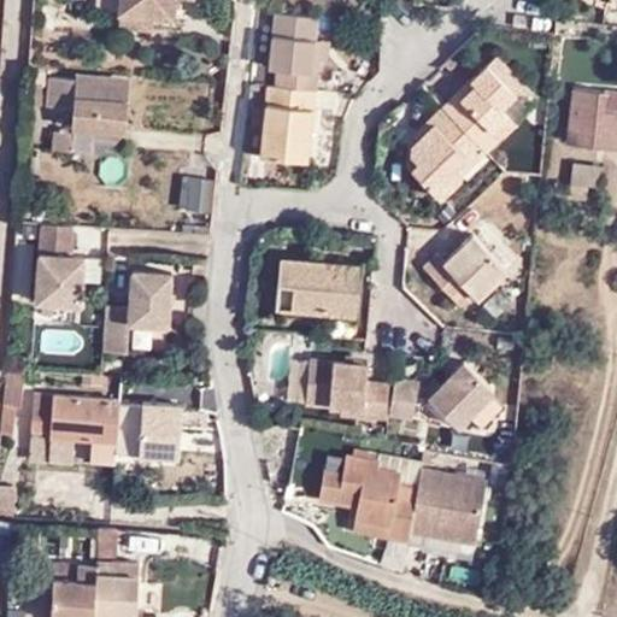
[(156,16),(174,17),(175,0),(123,0),(122,12),(156,16)]
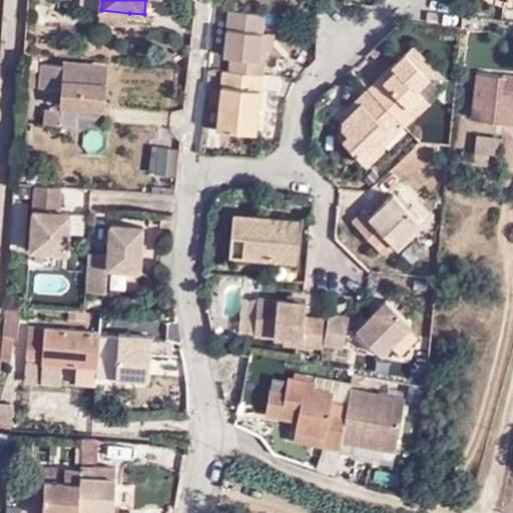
[(129,13),(101,10),(100,23),(128,26),(129,13)]
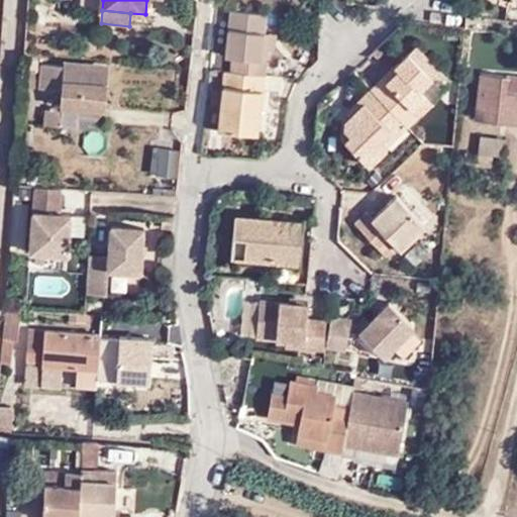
[(234,72),(263,74),(267,75),(269,59),(265,59),(267,34),(268,14),(234,10),(230,57),(235,57),(234,72)]
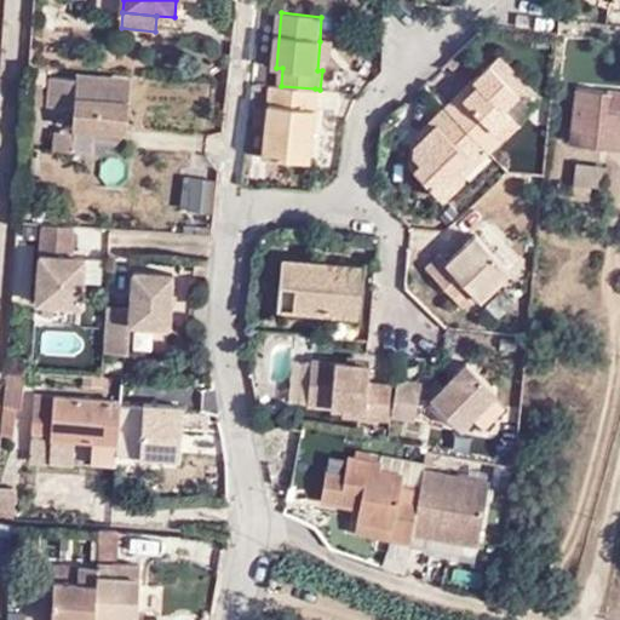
[(332,41),(320,41),(317,70),(322,70),(329,70),(332,41)]
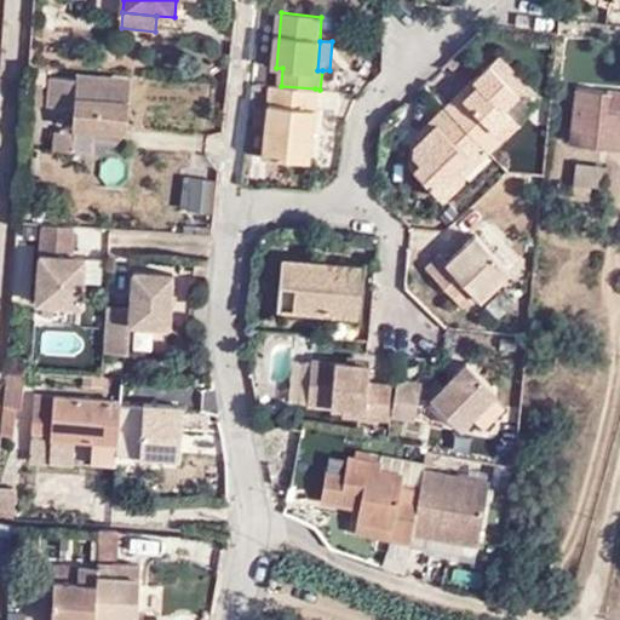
[(492,64),(505,79),(514,72),(500,57),(492,64)]
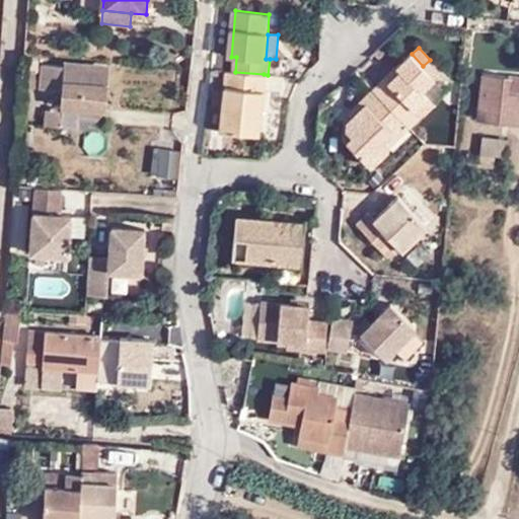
[(375,91),(402,121),(410,128),(434,105),(422,91),(434,80),(423,66),(412,54),(397,68),(398,69),(401,72),(400,72),(391,81),(390,81),(388,78),(386,77),(373,90),(375,91)]
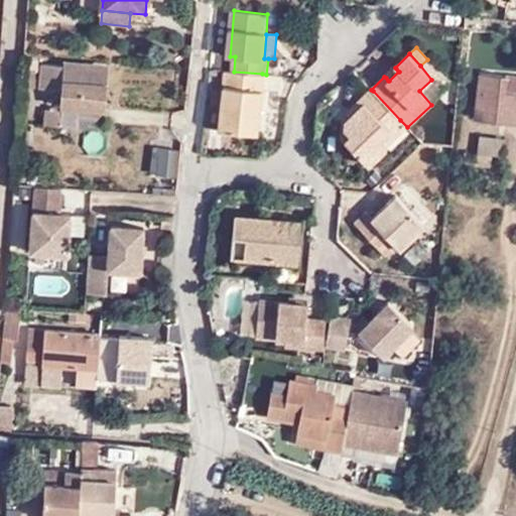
[(38,88),(50,90),(51,68),(40,67),(38,88)]
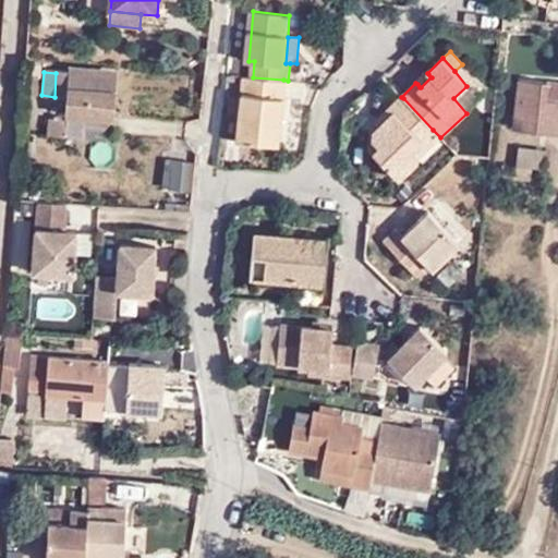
[(56,73),(55,97),(68,97),(68,116),(116,119),(118,76),(56,73)]
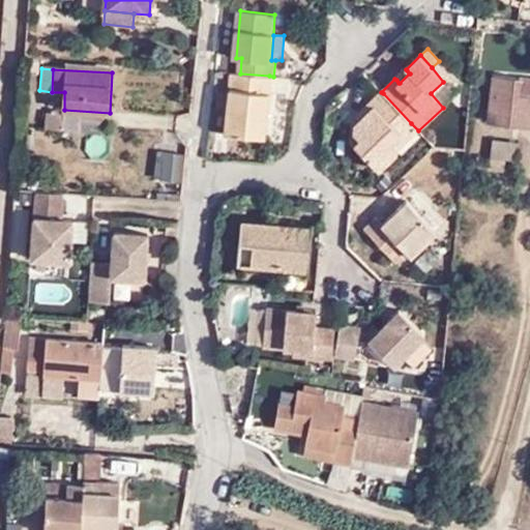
[(406,69),(394,79),(396,80),(399,83),(400,83),(409,74),(410,74),(407,70),(406,69)]
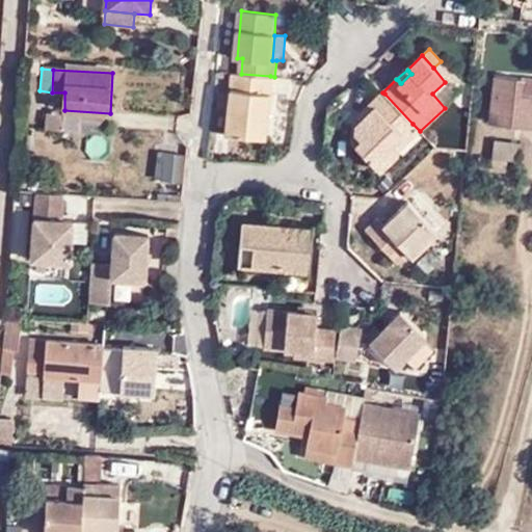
[(266,138),(270,76),(241,74),(233,73),(228,135),(266,138)]
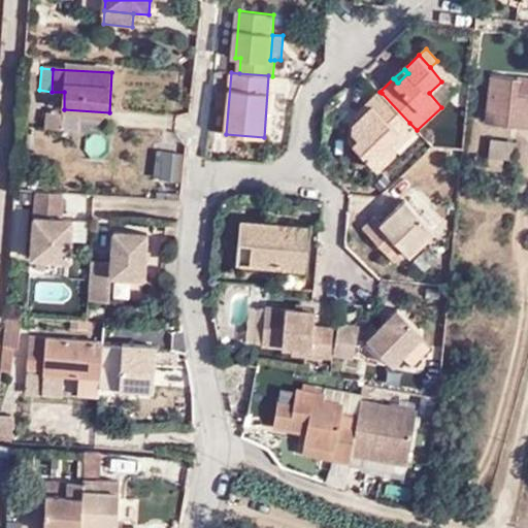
[(487,122),(507,124),(510,93),(517,94),(519,78),(494,75),(487,122)]
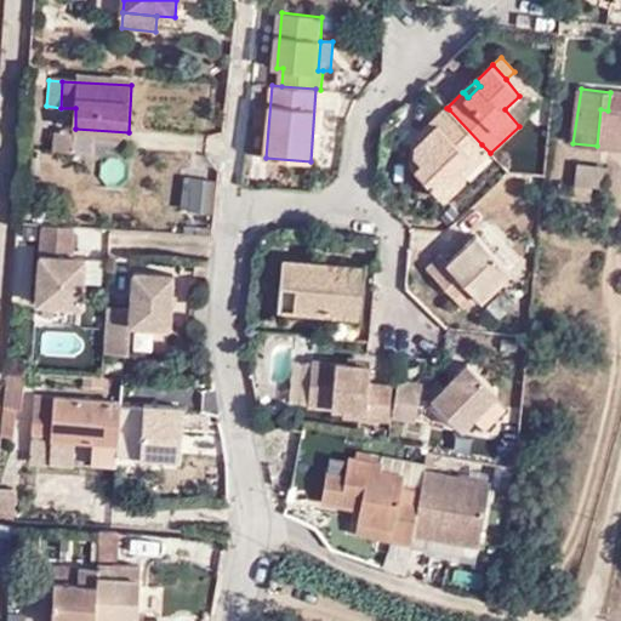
[(620,92),(610,92),(608,110),(600,109),(597,146),(620,148),(620,92)]
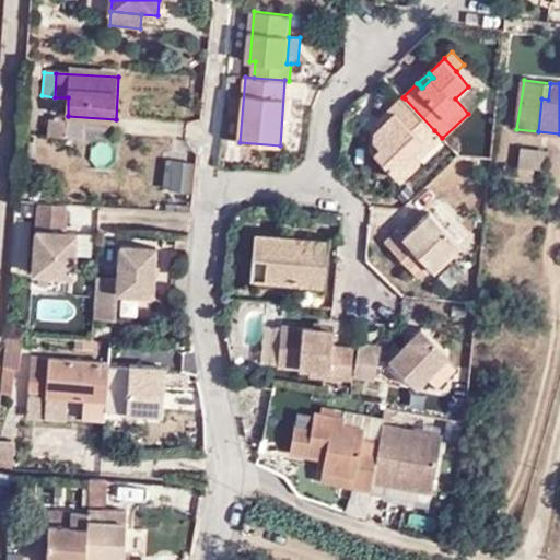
[(411,152),(434,130),(405,98),(392,109),(394,114),(395,115),(381,128),(376,131),(374,141),(381,149),(374,154),(400,182),(420,162),(418,161),(411,152)]
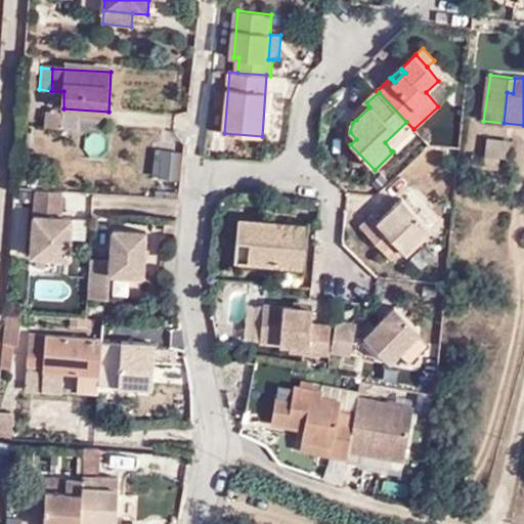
[(352,116),(356,120),(369,107),(368,106),(366,102),(352,116)]
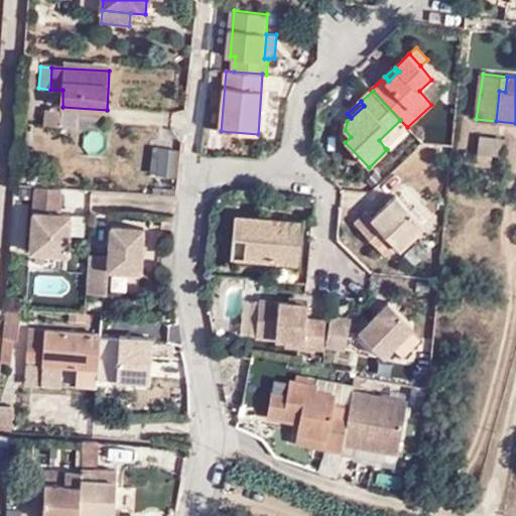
[(60,110),(44,109),(44,124),(60,124),(60,110)]
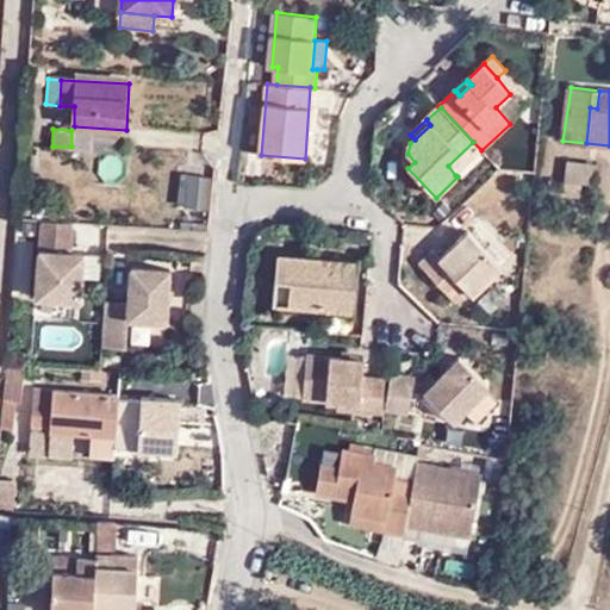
[(455,175),(481,150),(473,142),(448,166),(455,175)]
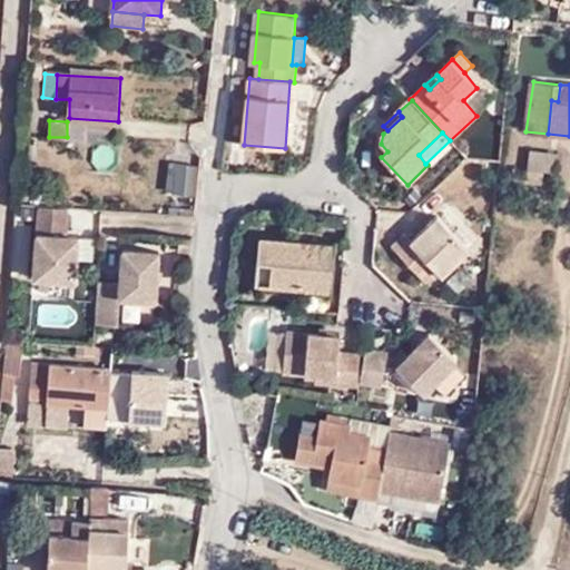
[(118,167),(120,144),(98,143),(96,165),(118,167)]
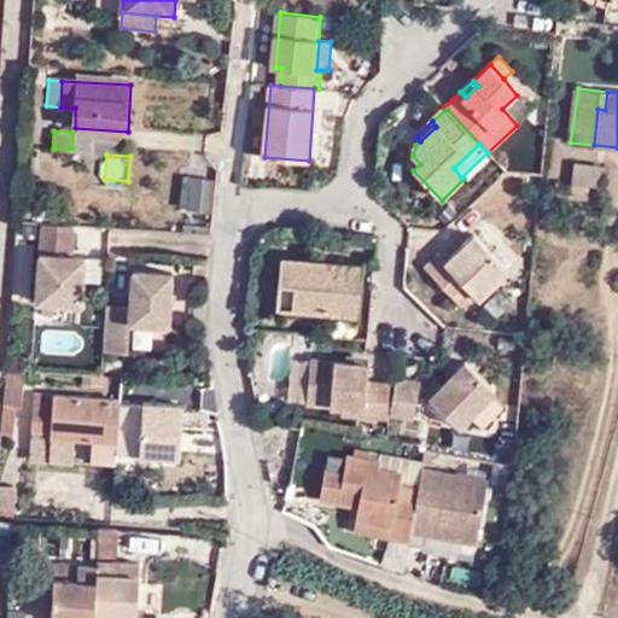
[(192,176),(182,176),(179,207),(188,208),(192,176)]
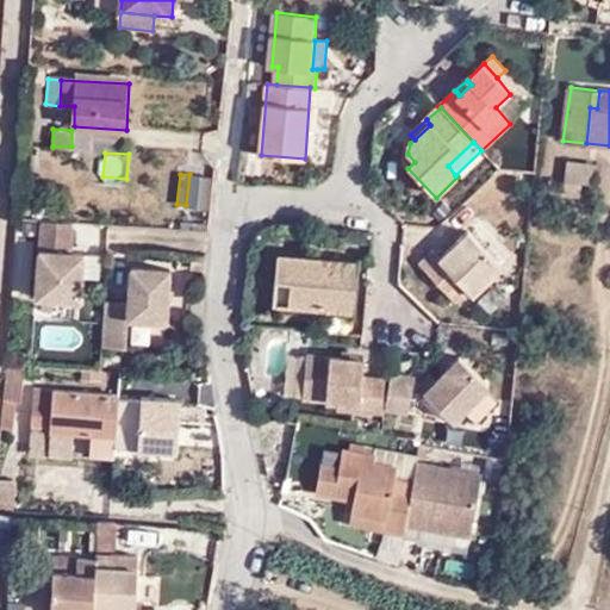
[(211,178),(190,174),(186,205),(207,207),(211,178)]
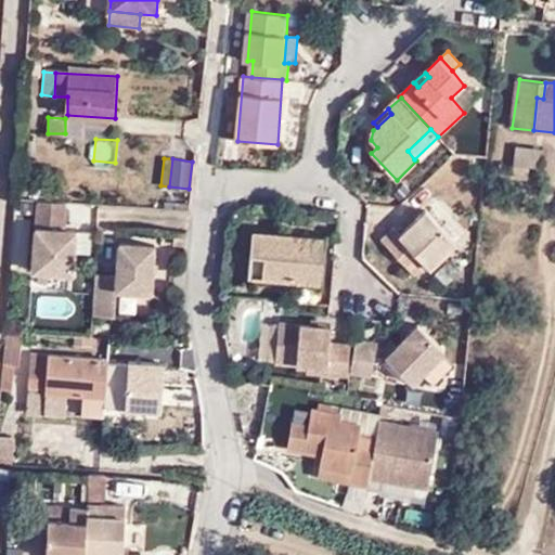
[(67,204),(38,202),(35,269),(74,272),(77,229),(65,229),(67,204)]
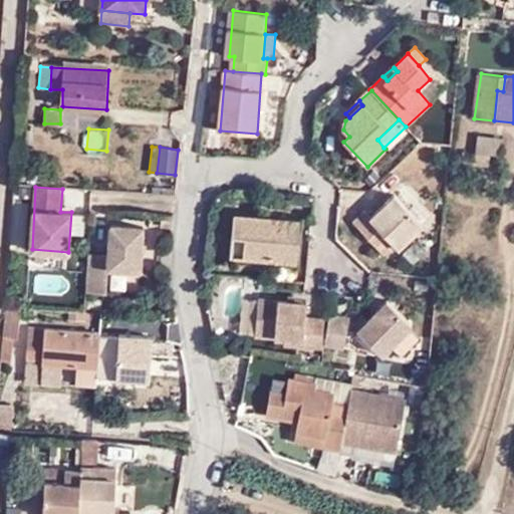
[(405,188),(395,197),(412,216),(421,206),(405,188)]
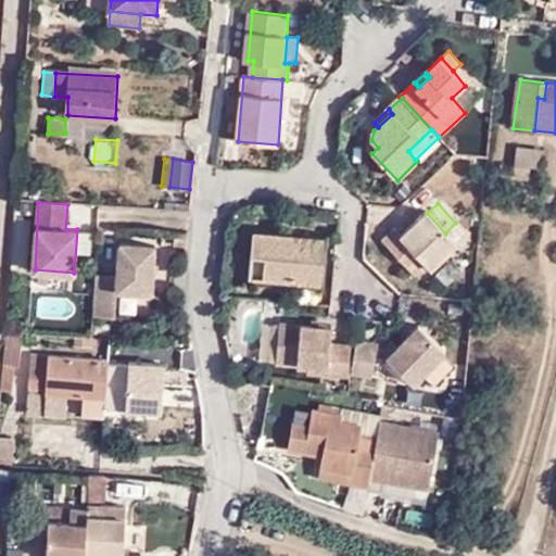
[(445,234),(427,213),(400,236),(394,229),(383,240),(416,275),(428,265),(431,268),(456,245),(445,234)]
